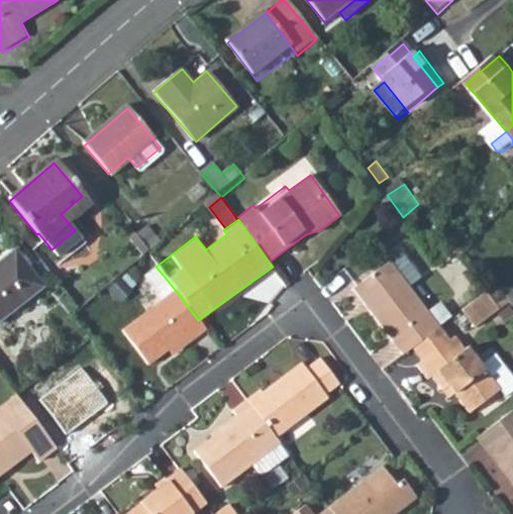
[(164,245),(148,228),(138,236),(154,253),(164,245)]
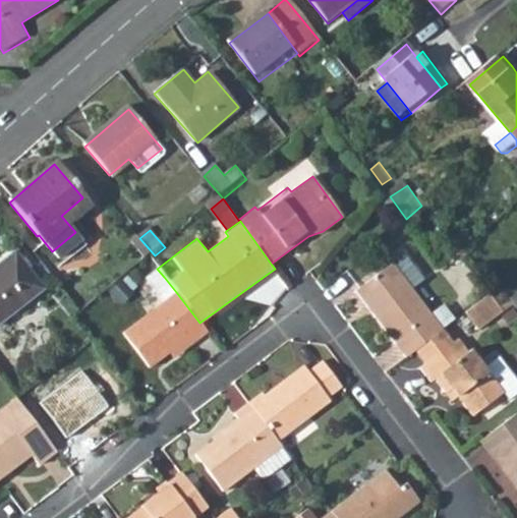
[(0,255),(0,318),(39,285),(8,249),(0,255)]
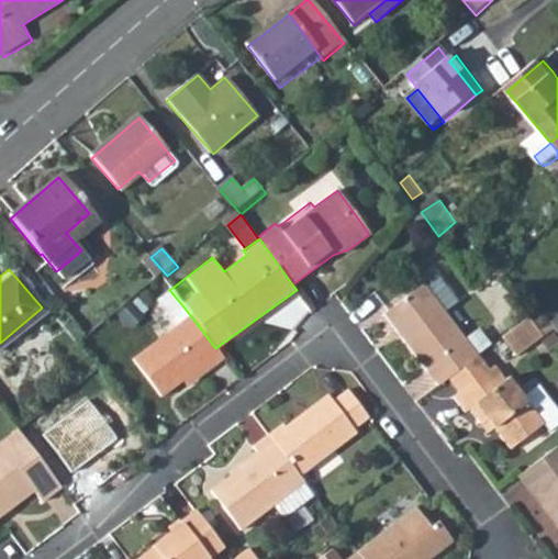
[(426,288),(387,320),(443,390),(449,384),(482,359),(462,334),(426,288)]
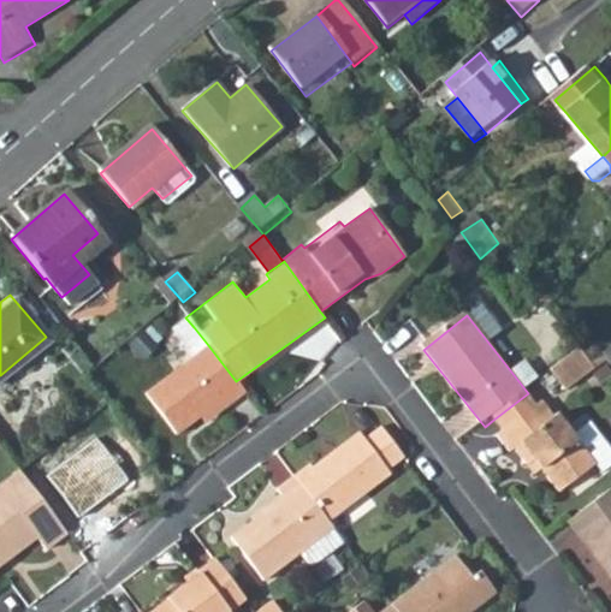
[(208,345),(194,327),(179,339),(193,357),(208,345)]
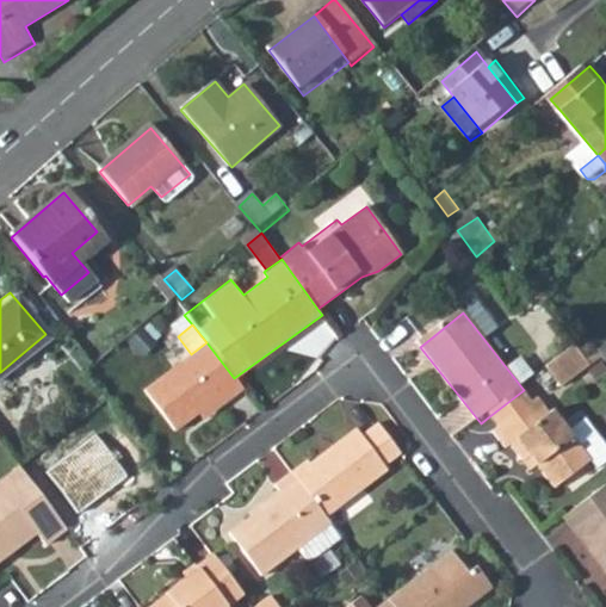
[(197,416),(220,400),(224,404),(242,390),(234,378),(206,342),(191,354),(144,391),(175,433),(197,416)]
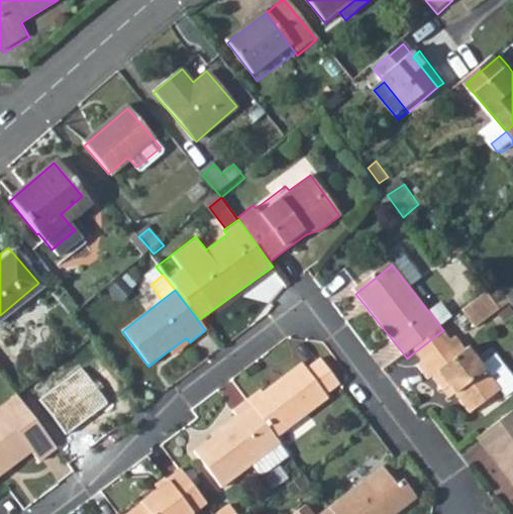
[(499,307),(489,295),(465,314),(479,329),(502,311),(499,307)]
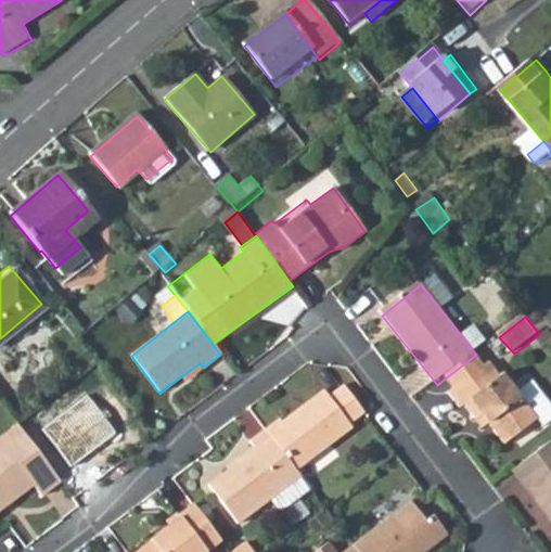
[(457,330),(476,355),(489,345),(470,319),(457,330)]
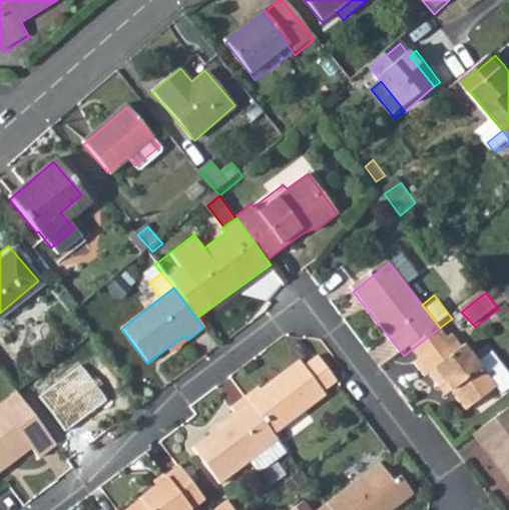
[(410,351),(419,362),(449,340),(440,328),(410,351)]
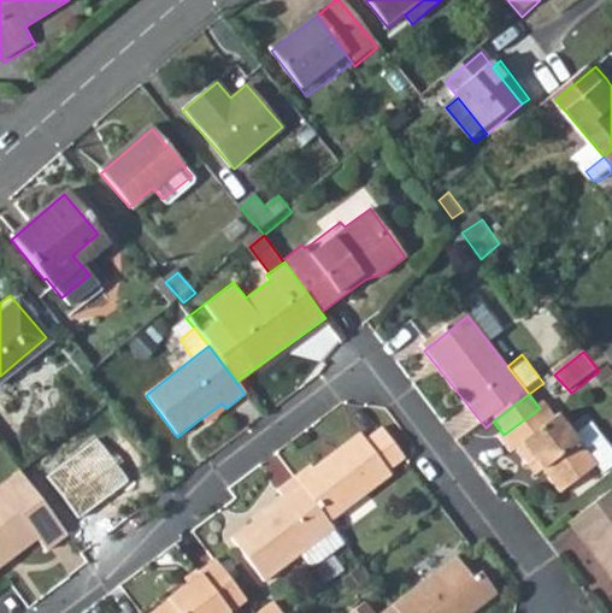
[(199,420),(204,426),(227,408),(222,404),(199,420)]
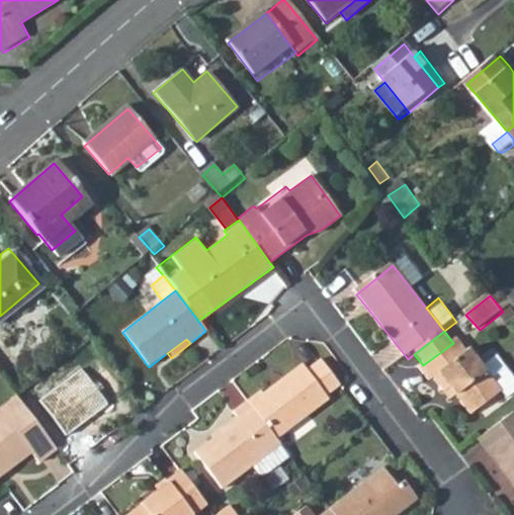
[(473,416),(504,392),(508,397),(513,393),(513,371),(500,353),(484,365),(470,348),(466,351),(458,339),(453,343),(423,365),(420,368),(432,384),(436,381),(446,395),(452,391),(456,396),(473,416)]
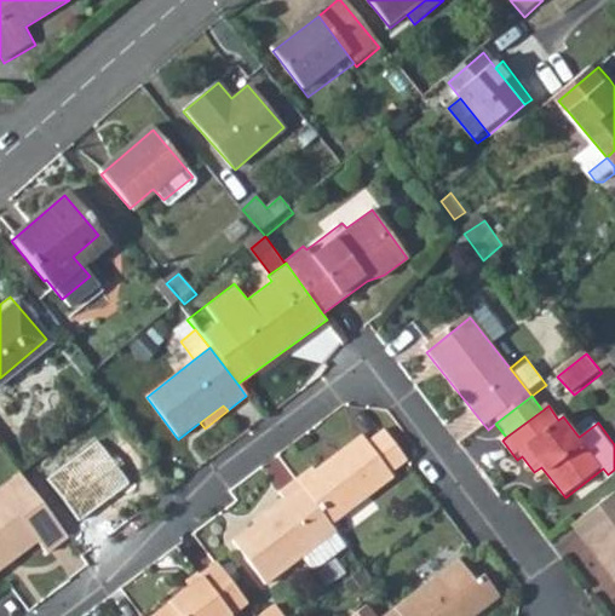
[(332,524),(394,478),(391,472),(411,458),(386,429),(368,443),(361,433),(314,468),(312,465),(297,477),(332,524)]
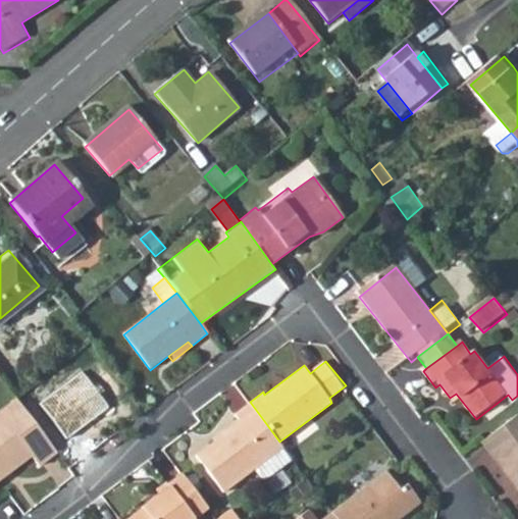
[(460,399),(456,394),(450,398),(454,403),(460,399)]
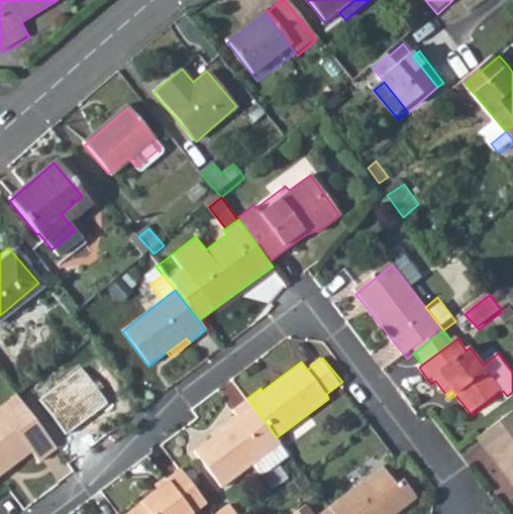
[(18,396),(0,408),(0,472),(30,450),(38,459),(55,446),(18,396)]
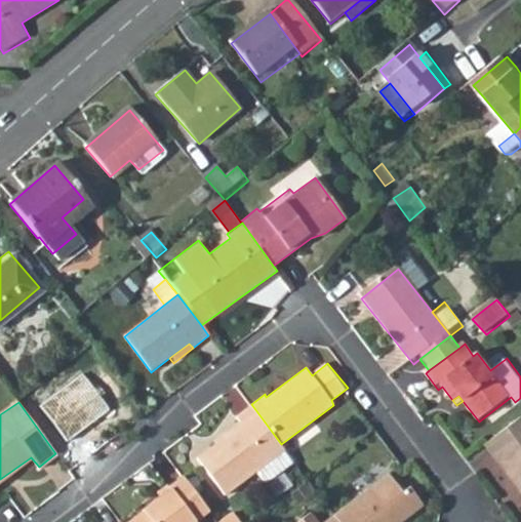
[(281,444),(251,404),(237,414),(240,419),(216,438),(218,440),(197,457),(226,494),(256,471),(266,483),(294,462),(285,449),(281,444)]
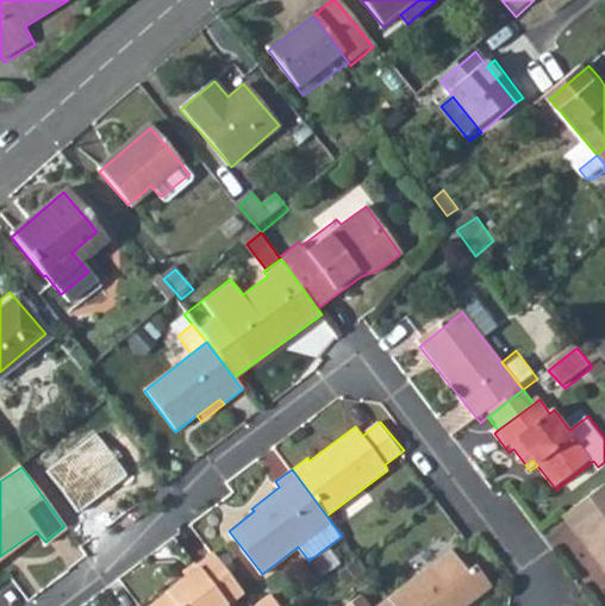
[(604,492),(565,523),(604,576),(604,492)]
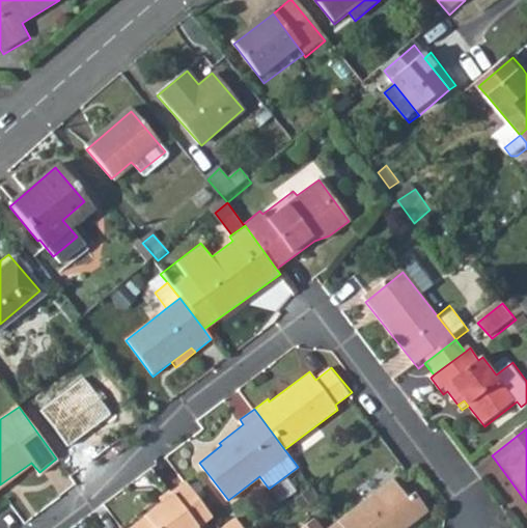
[(408,496),(394,478),(363,502),(338,520),(343,527),(408,527),(428,512),(414,492),(408,496)]
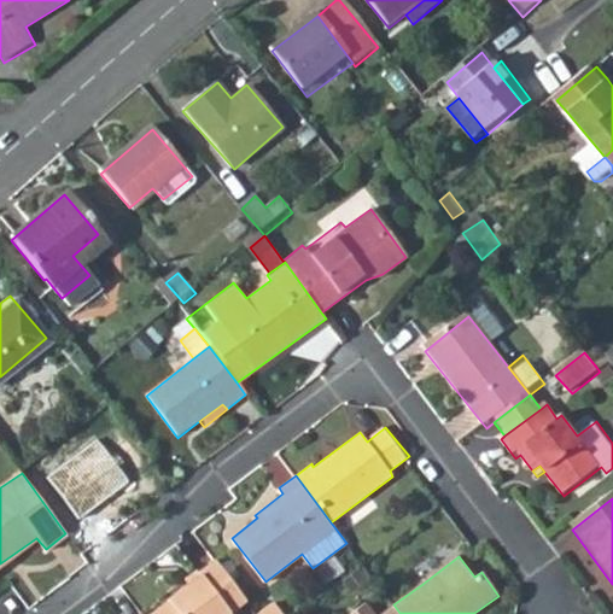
[(167,598),(179,613),(232,613),(231,612),(246,601),(214,559),(199,569),(202,573),(190,582),(167,598)]
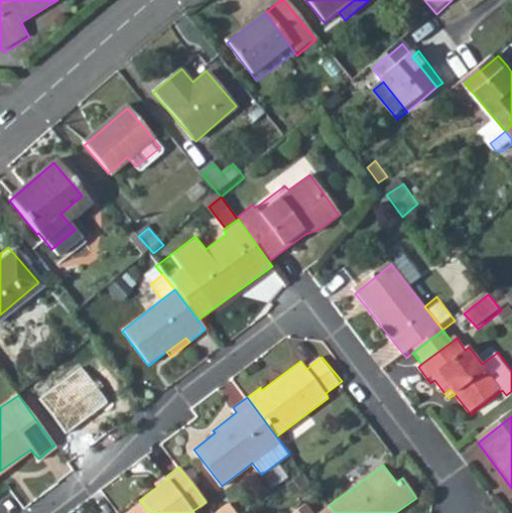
[(158,486),(168,479),(166,476),(165,474),(155,482),(158,486)]
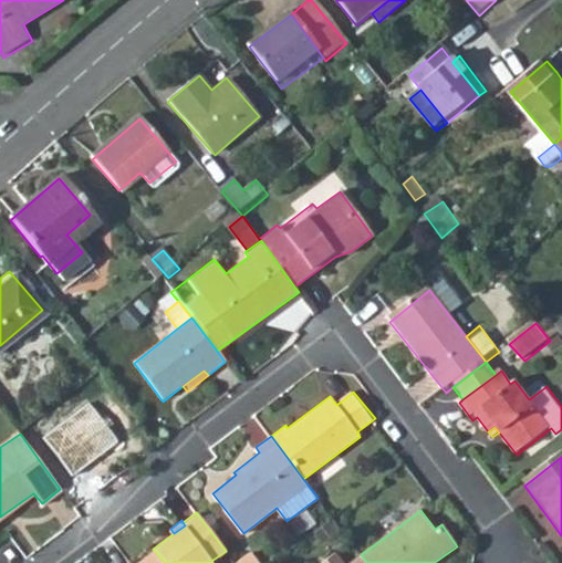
[(344,562),(335,551),(320,562),(344,562)]
